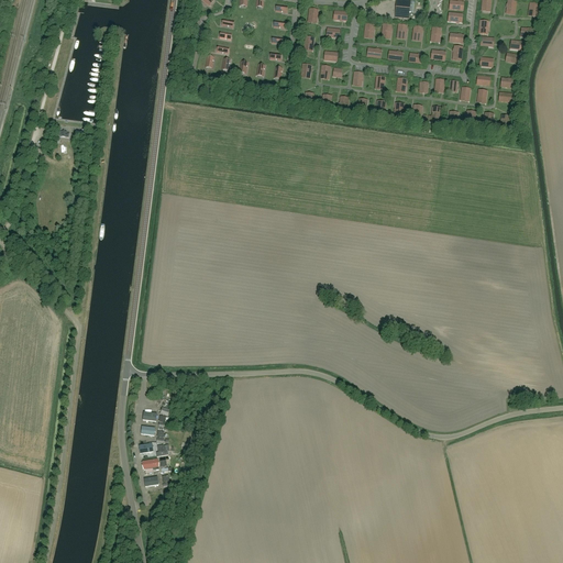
[(411,1),(405,0),(397,0),(395,18),(409,19),(411,1)]
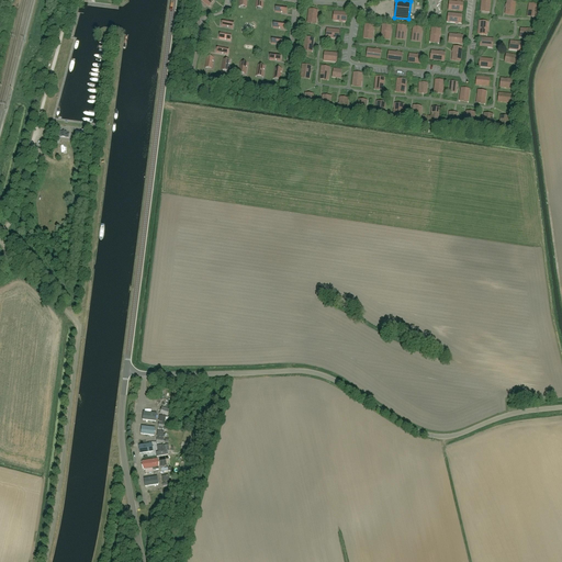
[(506,12),(514,13),(515,3),(507,1),(506,12)]
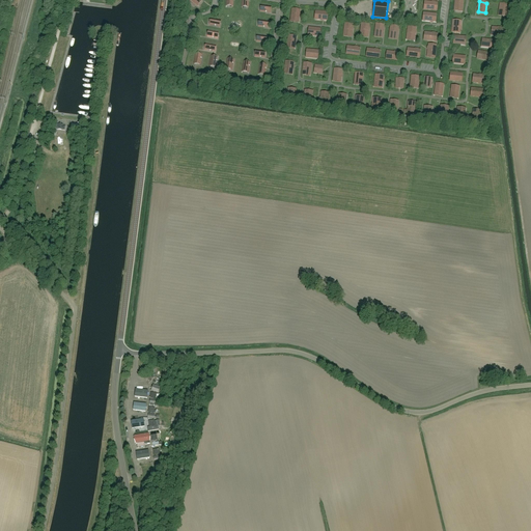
[(499,14),(506,15),(507,5),(500,4),(499,14)]
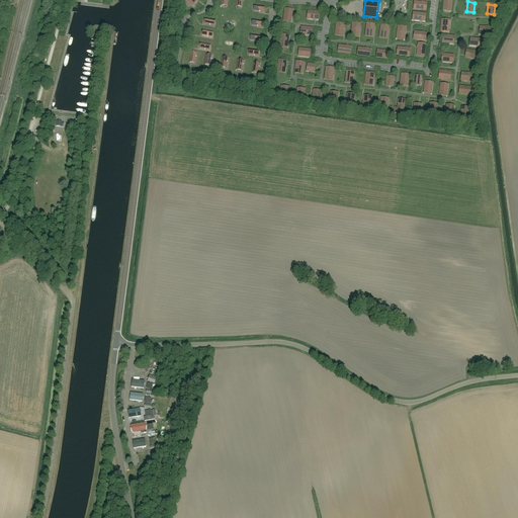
[(285,9),(283,19),(291,20),(292,10),(285,9)]
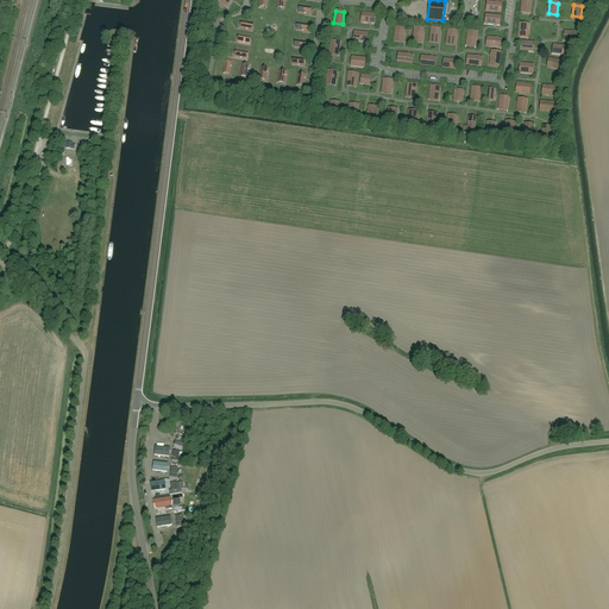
[(364,13),(364,23),(375,24),(376,14),(364,13)]
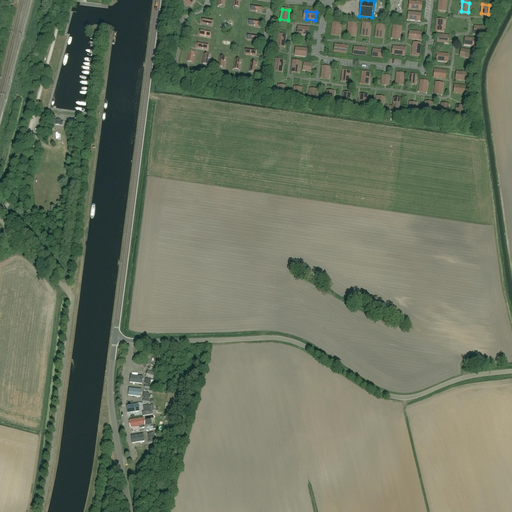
[(437,22),(436,31),(443,32),(444,22),(437,22)]
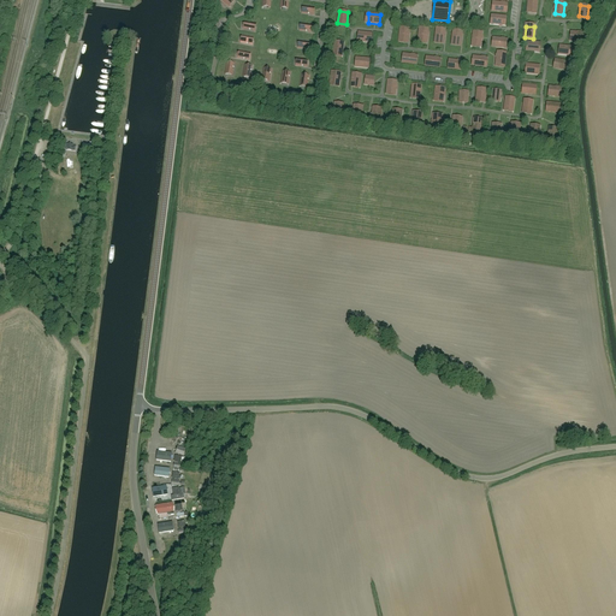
[(420,28),(419,39),(427,40),(428,29),(420,28)]
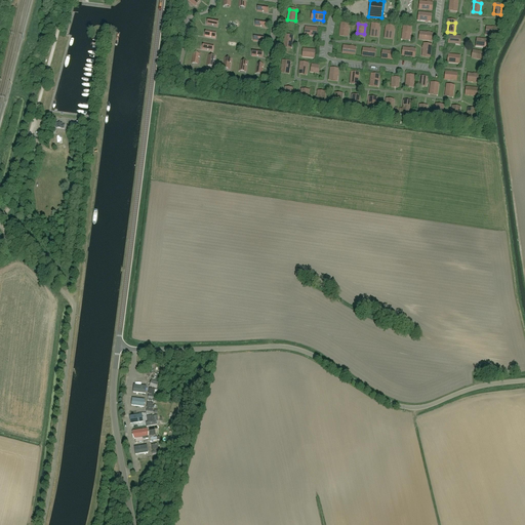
[(378,34),(379,25),(372,24),(371,34),(378,34)]
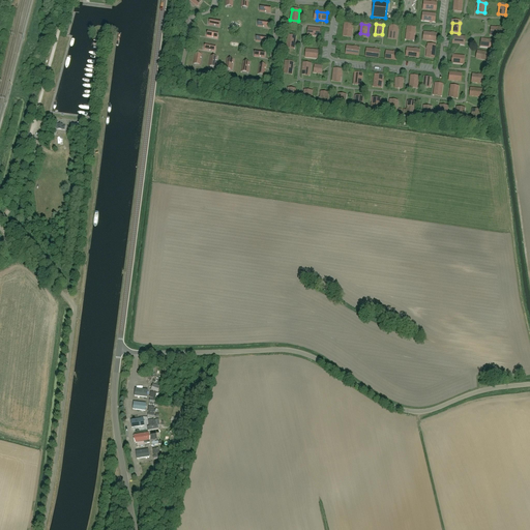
[(398,27),(390,26),(389,35),(396,36),(398,27)]
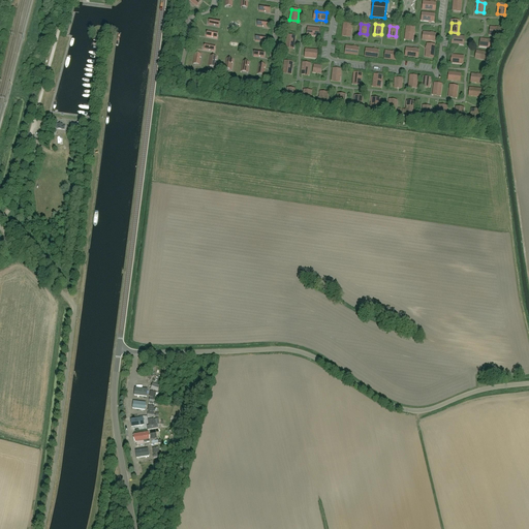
[(412,37),(414,28),(407,27),(406,36),(412,37)]
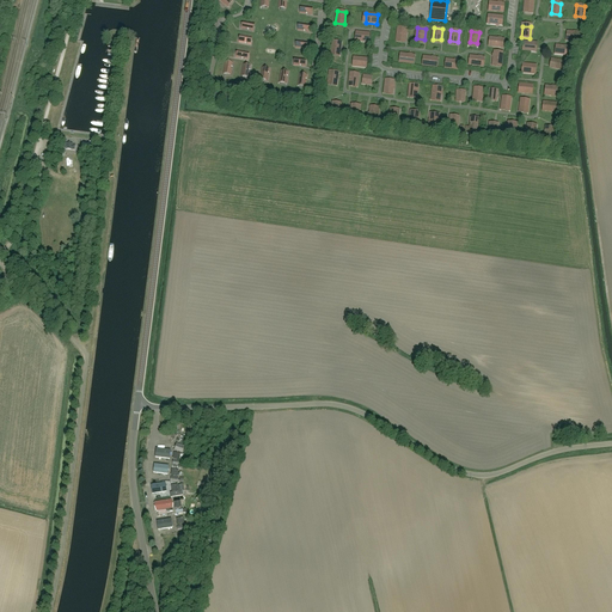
[(581,34),(570,32),(569,41),(580,42),(581,34)]
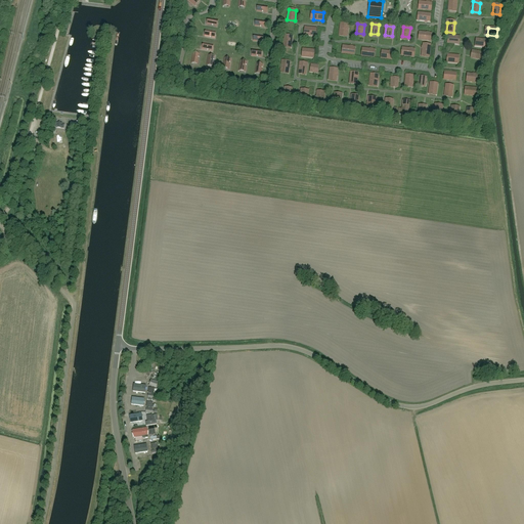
[(431,41),(432,34),(423,33),(422,40),(431,41)]
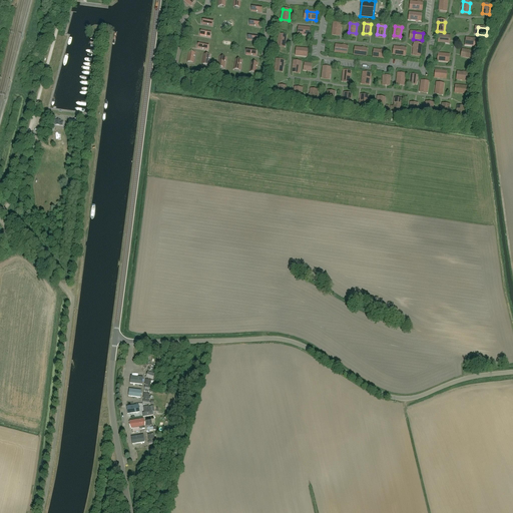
[(287,36),(279,34),(278,44),(285,45),(287,36)]
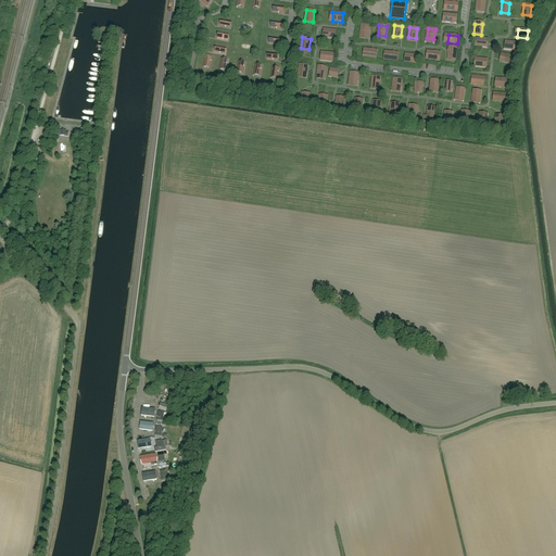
[(517,50),(517,42),(507,41),(506,49),(517,50)]
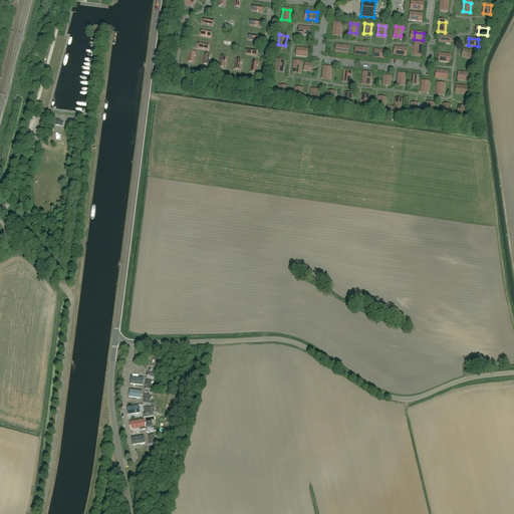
[(421,53),(422,44),(416,43),(414,52),(421,53)]
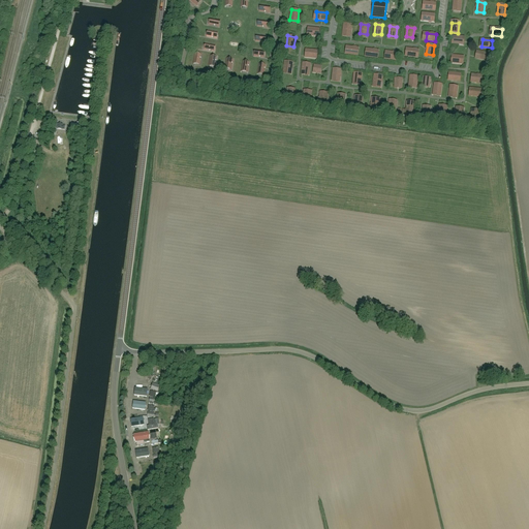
[(348,54),(358,56),(359,49),(349,47),(348,54)]
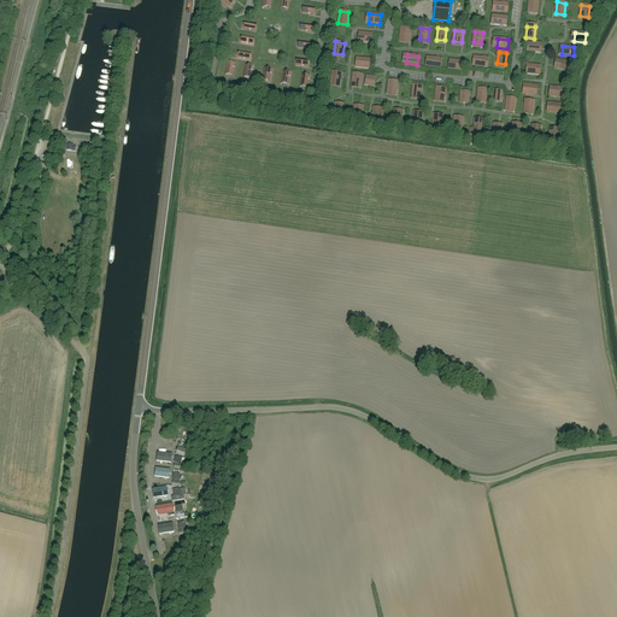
[(477,57),(476,65),(487,66),(488,58),(477,57)]
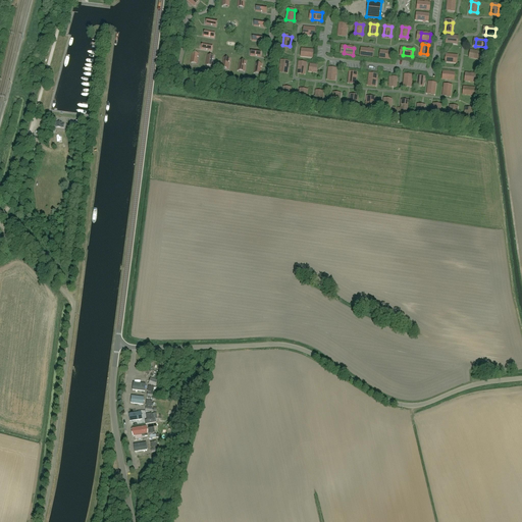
[(363,56),(373,57),(373,50),(364,49),(363,56)]
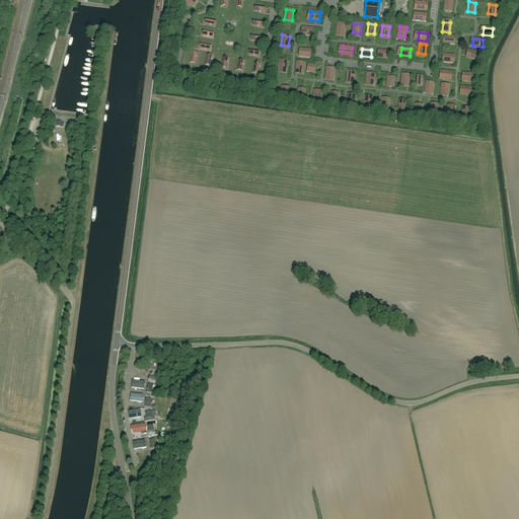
[(389,59),(390,52),(381,51),(380,58),(389,59)]
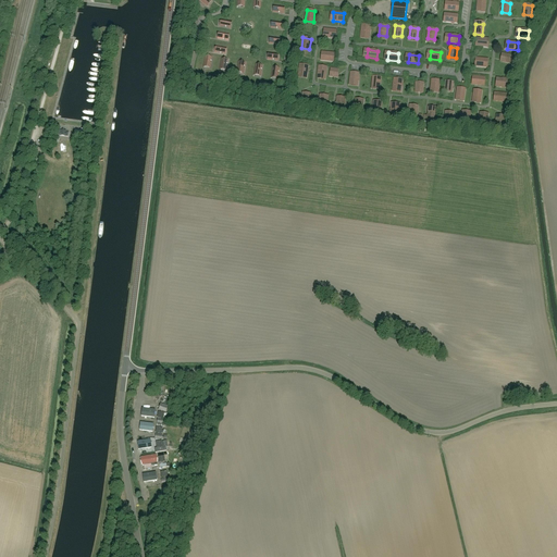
[(503,62),(512,64),(514,57),(504,54),(503,62)]
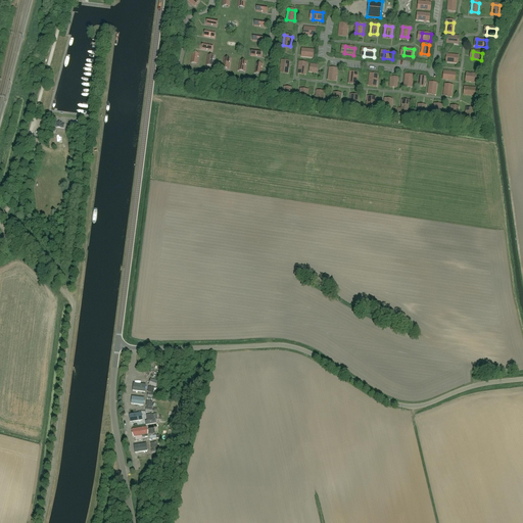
[(282,60),(280,70),(288,72),(289,61),(282,60)]
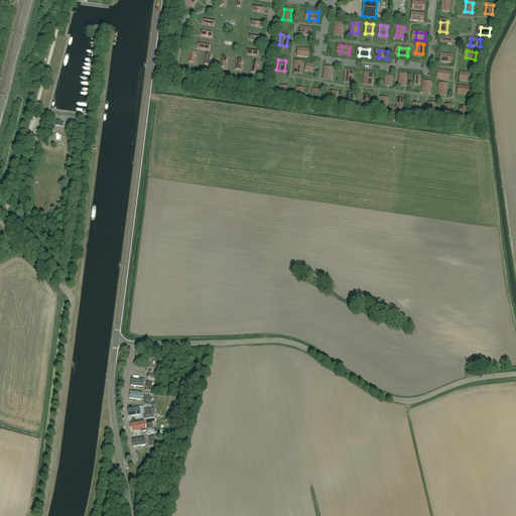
[(294,71),(301,72),(302,62),(295,61),(294,71)]
